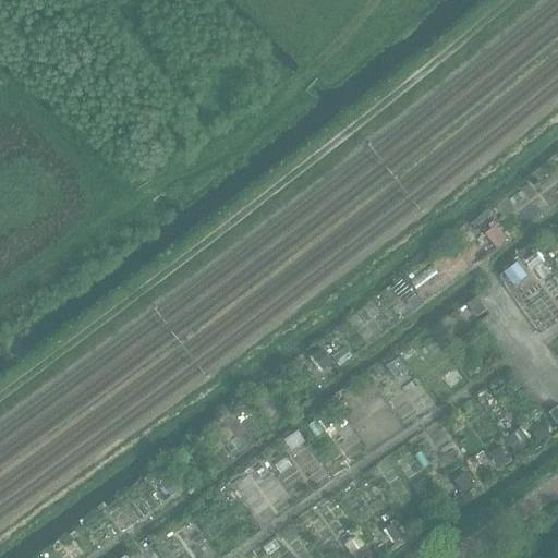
[(493,229),(486,234),(497,249),(507,240),(493,222),(489,226),(493,229)]
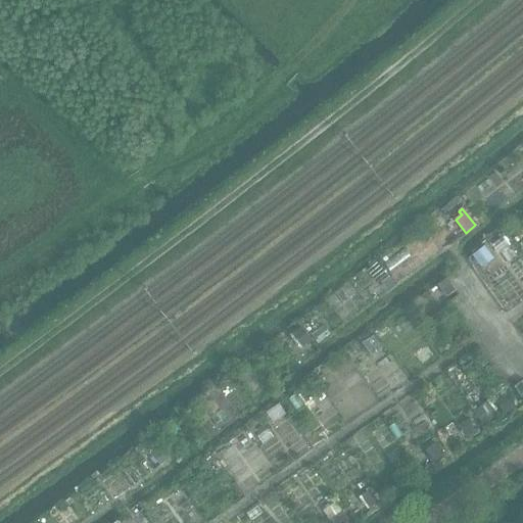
[(502,238),(491,245),(497,253),(508,246),(502,238)]
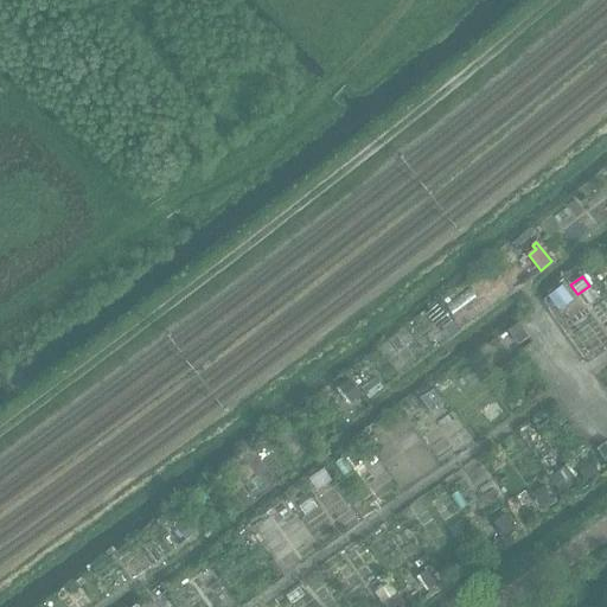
[(562,286),(549,296),(560,311),(574,301),(562,286)]
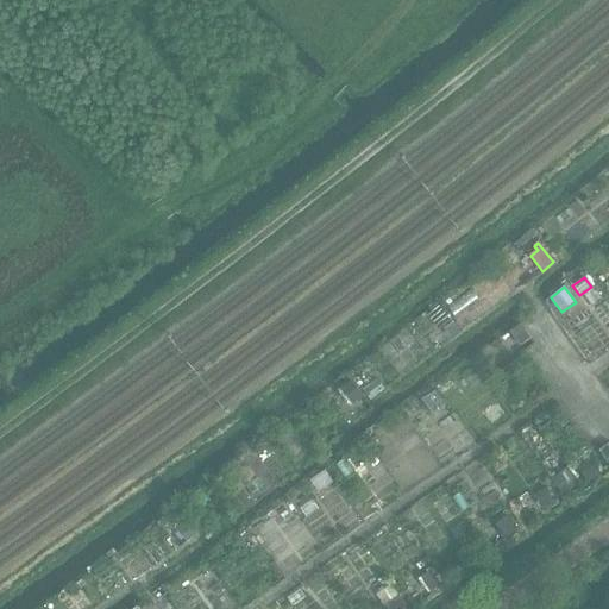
[(440,306),(428,315),(439,328),(451,319),(440,306)]
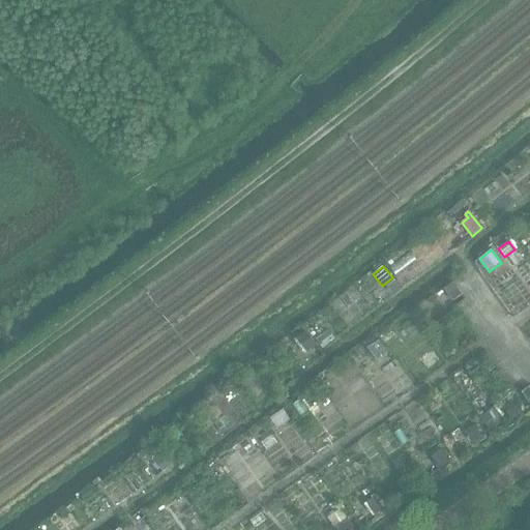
[(453,283),(445,289),(452,299),(461,293),(453,283)]
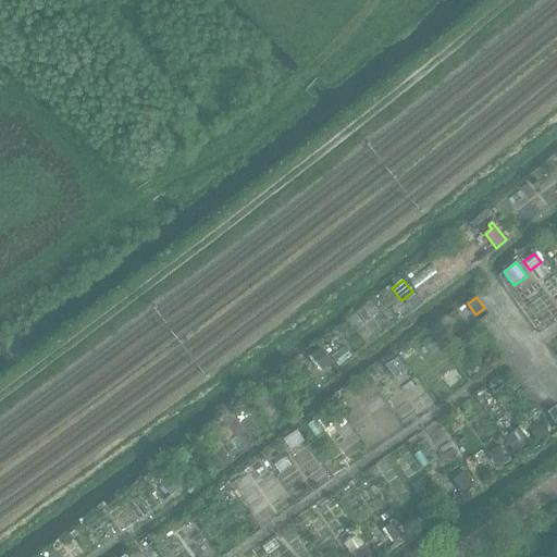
[(346,347),(333,357),(339,366),(353,356),(346,347)]
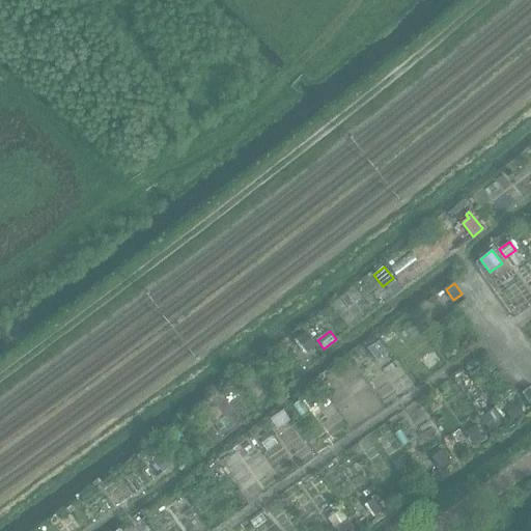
[(307,333),(297,340),(306,354),(316,346),(307,333)]
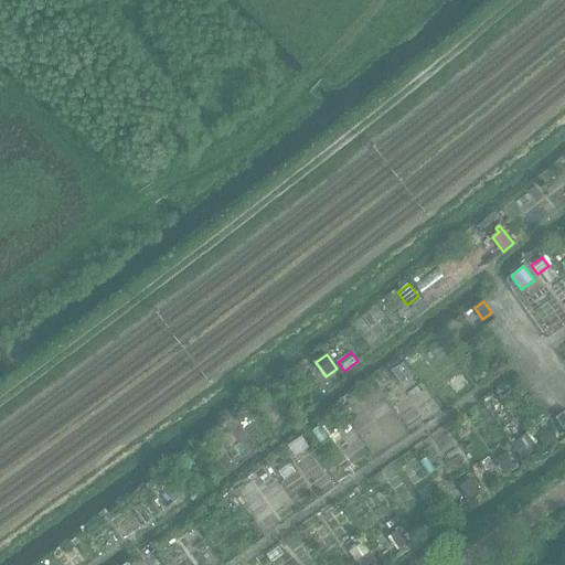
[(404,363),(392,372),(402,386),(415,377),(404,363)]
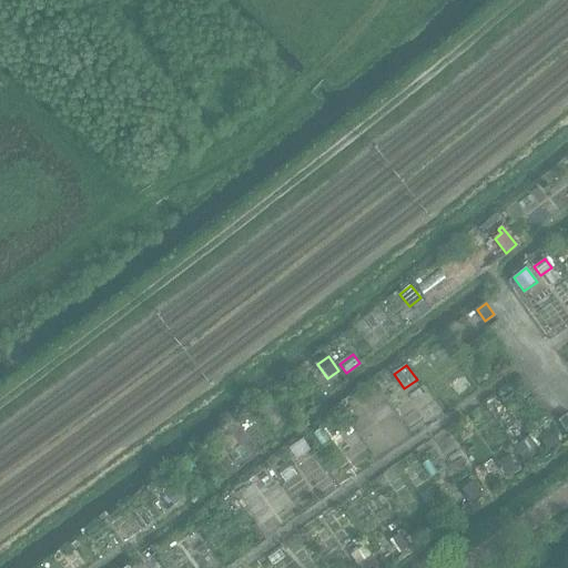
[(567,411),(557,418),(567,434),(567,433),(567,411)]
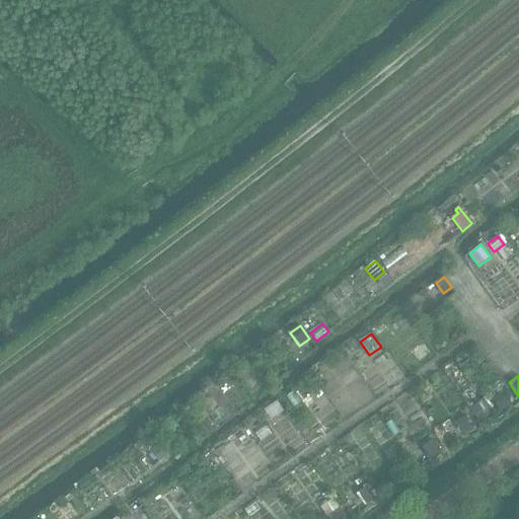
[(309,381),(299,389),(306,398),(316,391),(309,381)]
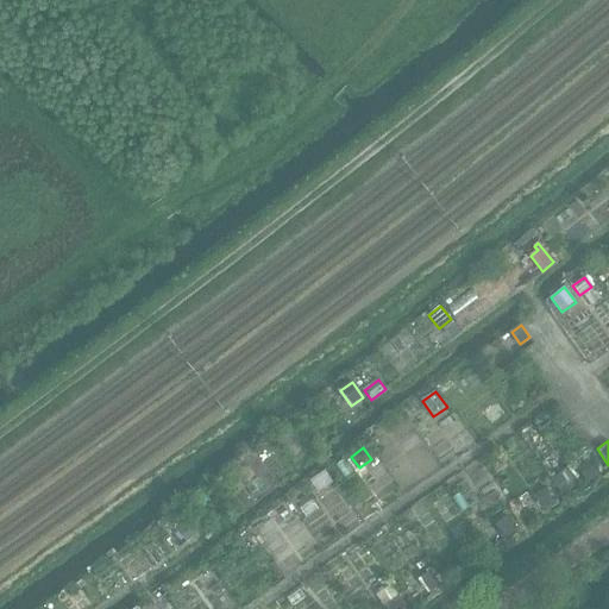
[(248,466),(238,475),(246,487),(257,478),(248,466)]
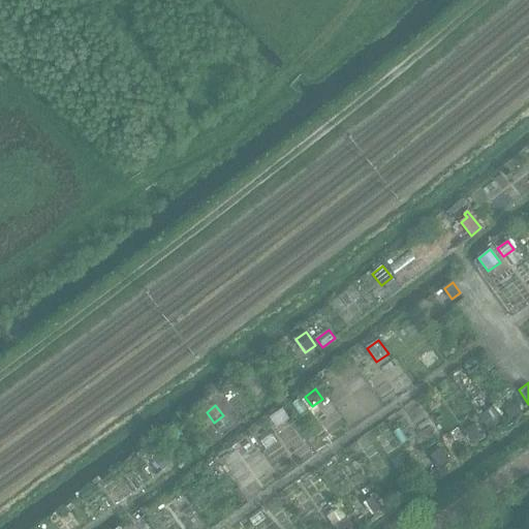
[(495,407),(481,416),(490,429),(503,419),(495,407)]
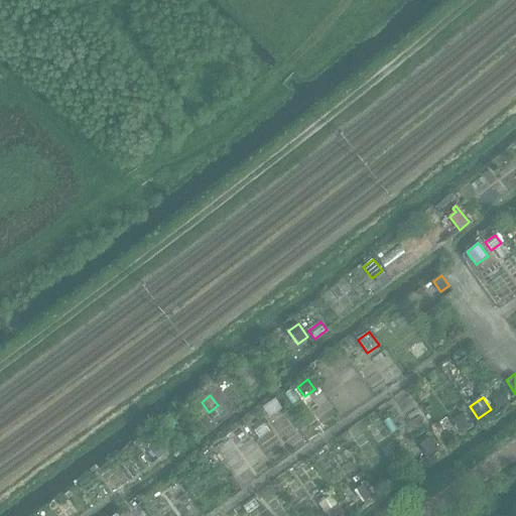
[(464,414),(454,421),(463,434),(473,428),(464,414)]
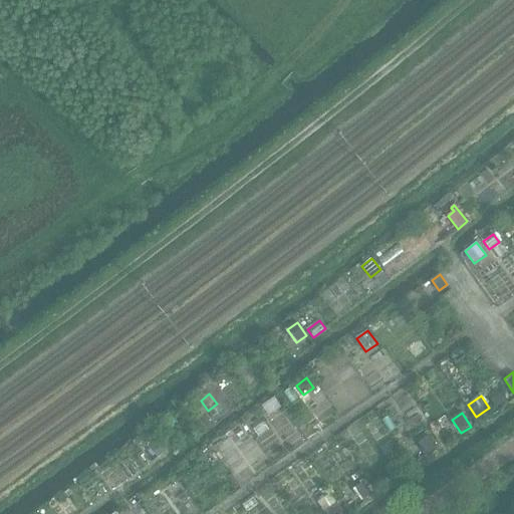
[(154,434),(145,440),(158,458),(167,451),(154,434)]
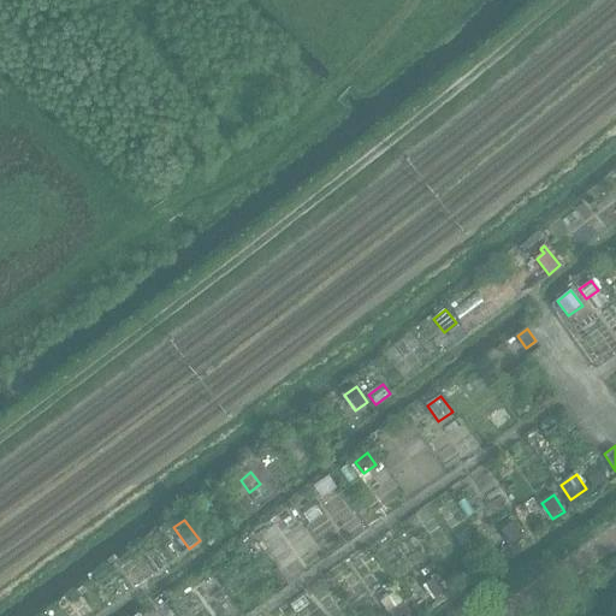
[(514,522),(504,529),(514,543),(523,537),(514,522)]
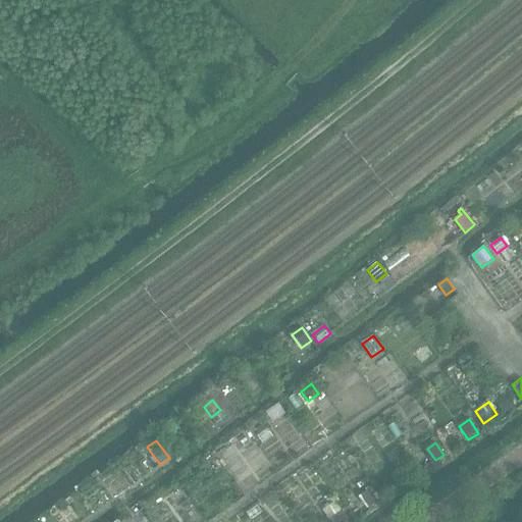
[(402,467),(390,474),(398,485),(409,477),(402,467)]
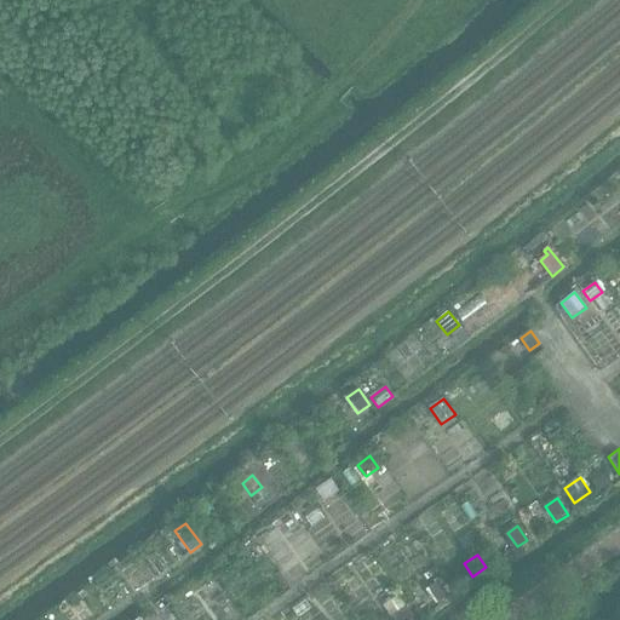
[(438,580),(429,587),(438,602),(448,595),(438,580)]
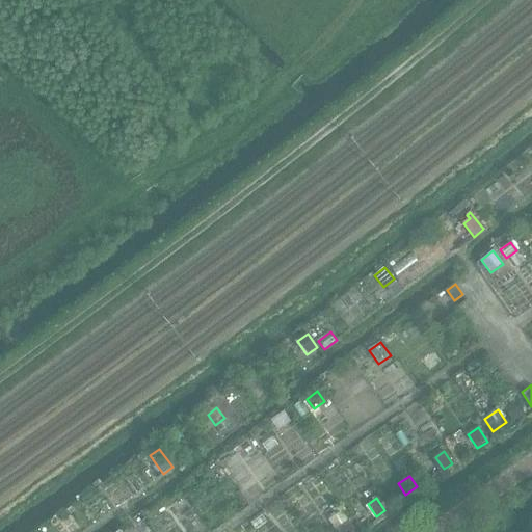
[(262,515),(251,523),(256,529),(267,522),(262,515)]
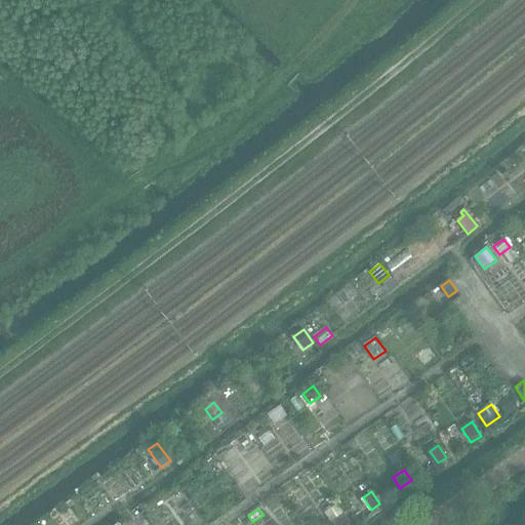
[(349,524),(344,516),(331,524),(330,524),(349,524)]
